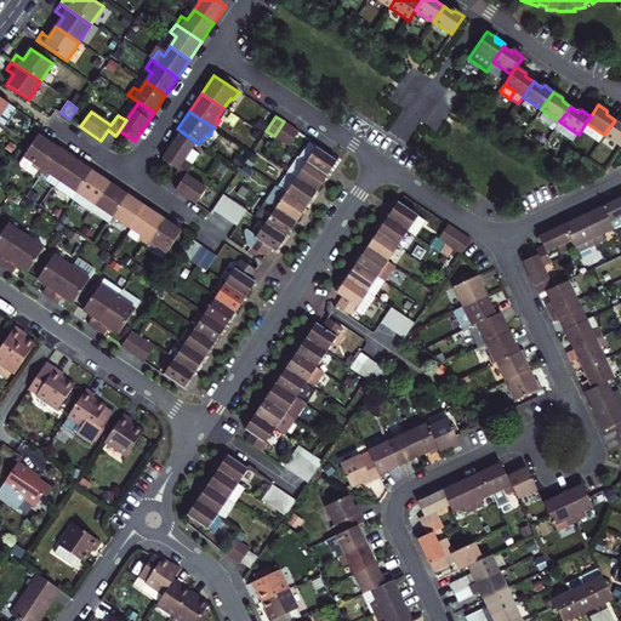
[(620,124),(615,120),(604,135),(620,146),(620,124)]
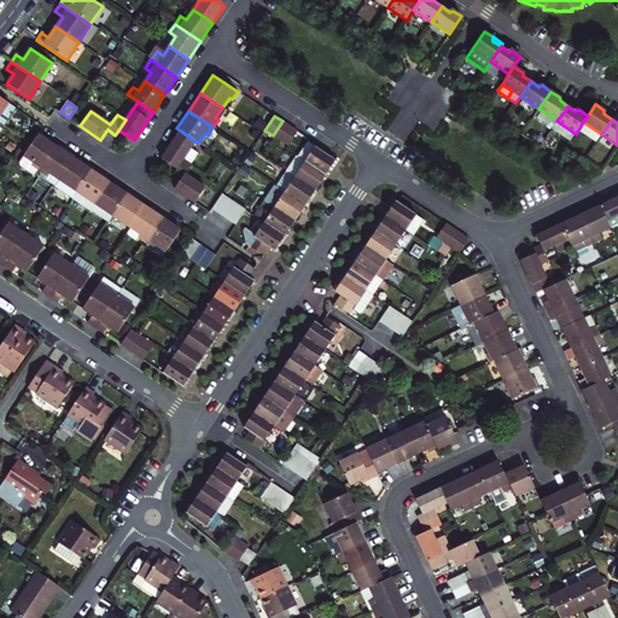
[(280,140),(290,126),(283,121),(273,135),(280,140)]
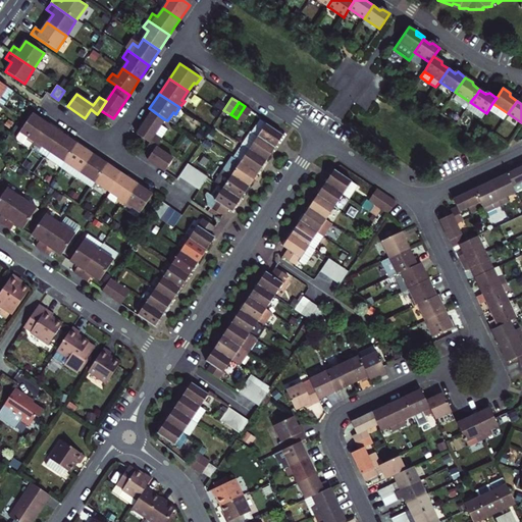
[(237,118),(243,123),(251,111),(245,106),(237,118)]
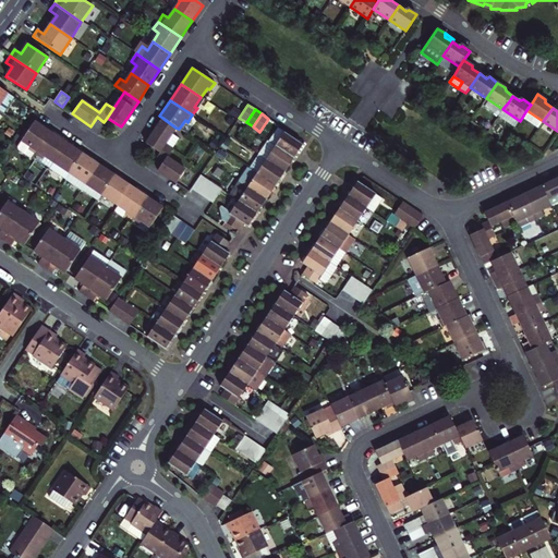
[(159,153),(165,144),(176,128),(162,118),(146,144),(159,153)]
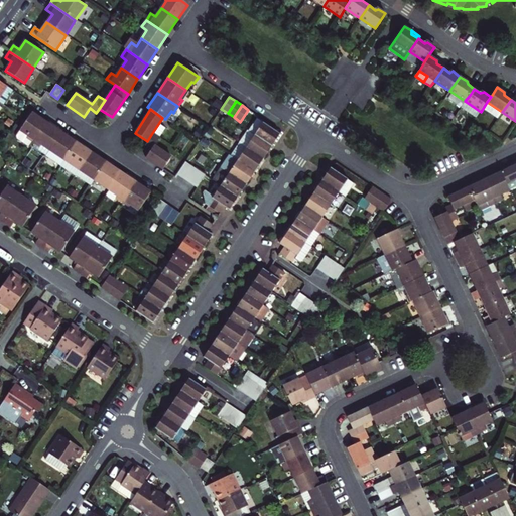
[(46,123),(32,113),(16,136),(17,139),(29,147),(46,123)]
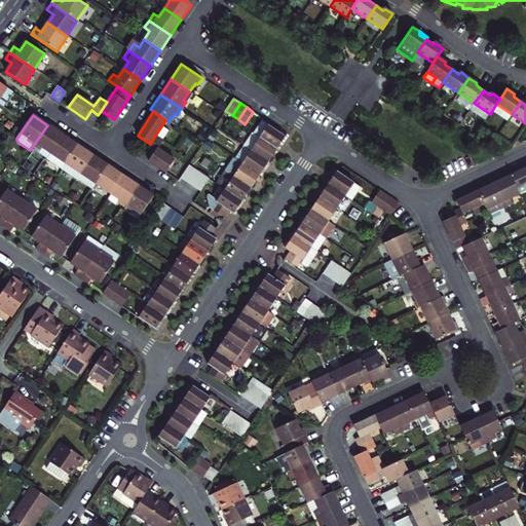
[(253,133),(260,138),(277,150),(286,137),(261,119),(253,133)]
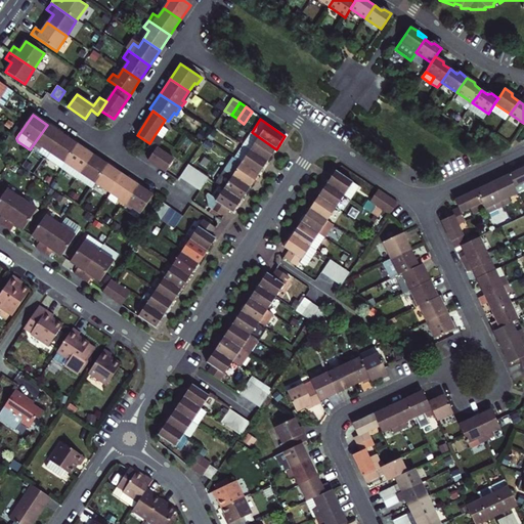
[(47,125),(30,149),(46,160),(62,134),(47,125)]
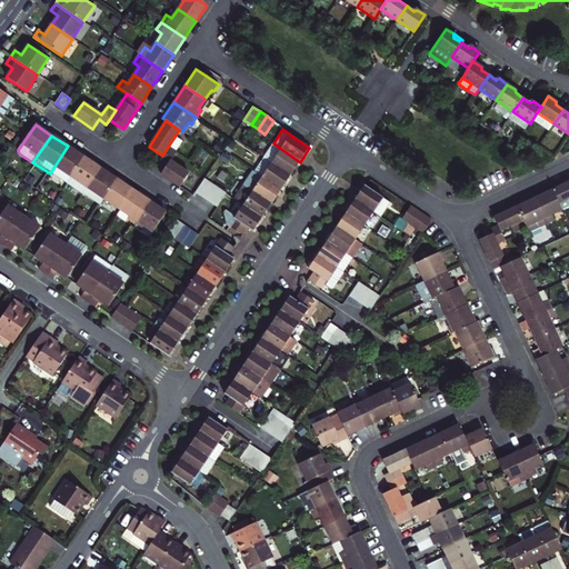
[(77,152),(68,146),(50,173),(66,185),(86,155),(78,149),(77,152)]
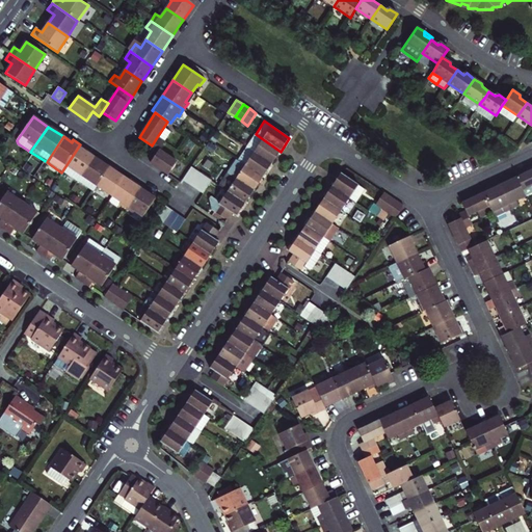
[(150,162),(166,175),(176,162),(158,150),(163,141),(157,137),(152,145),(149,150),(155,154),(150,162)]
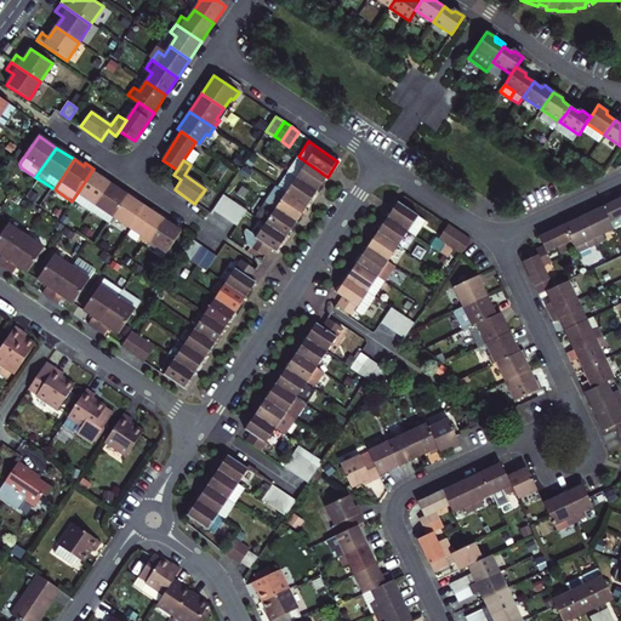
[(328,177),(307,163),(296,177),(317,192),(328,177)]
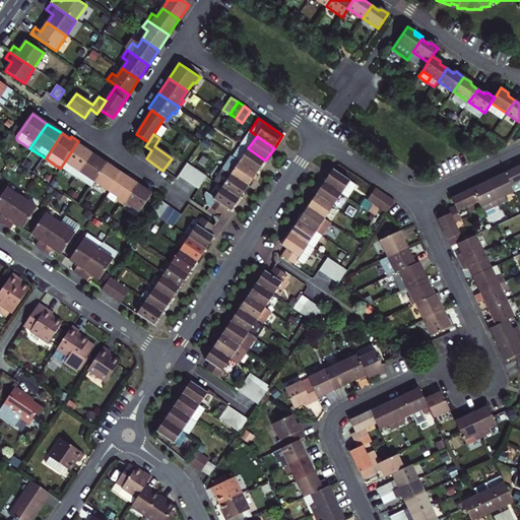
[(85,146),(78,141),(60,169),(75,178),(91,153),(84,148),(85,146)]
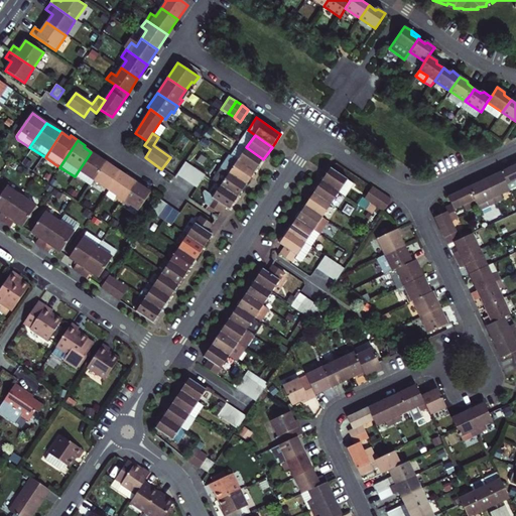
[(263,159),(246,147),(238,160),(255,171),(263,159)]
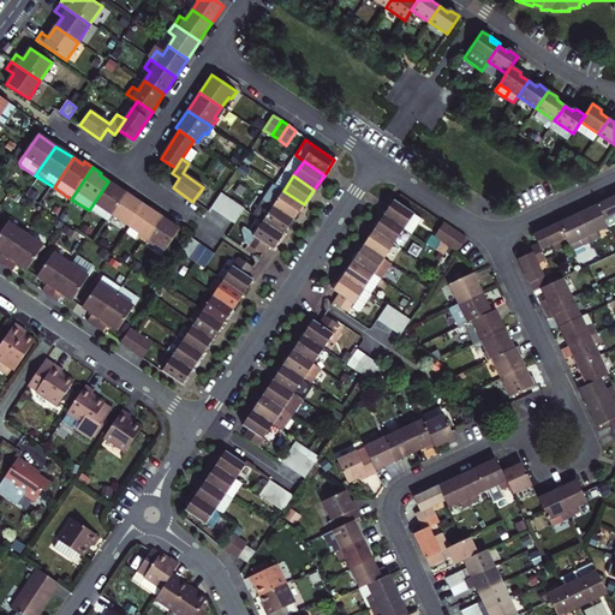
[(119,189),(108,181),(89,210),(107,224),(112,215),(129,191),(120,186),(119,189)]
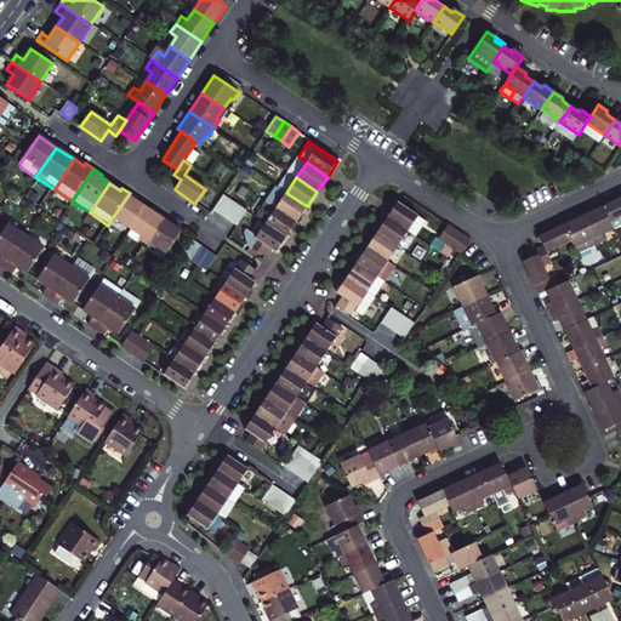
[(297,222),(307,206),(286,193),(277,186),(266,201),(277,209),(297,222)]
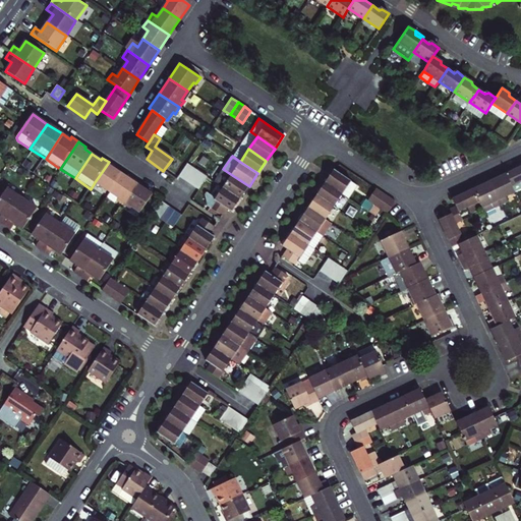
[(115,166),(109,162),(95,182),(110,192),(122,174),(114,169),(115,166)]
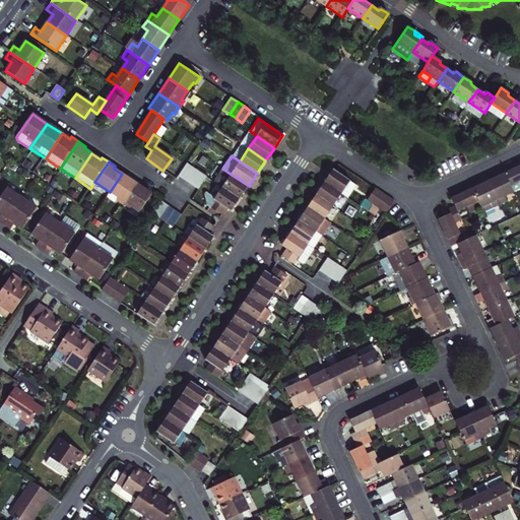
[(193,168),(187,163),(178,176),(185,180),(193,168)]
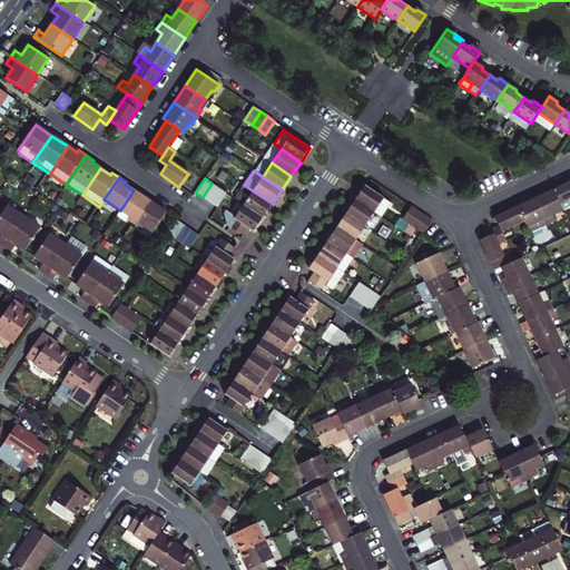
[(569,183),(553,190),(563,210),(569,207),(569,183)]
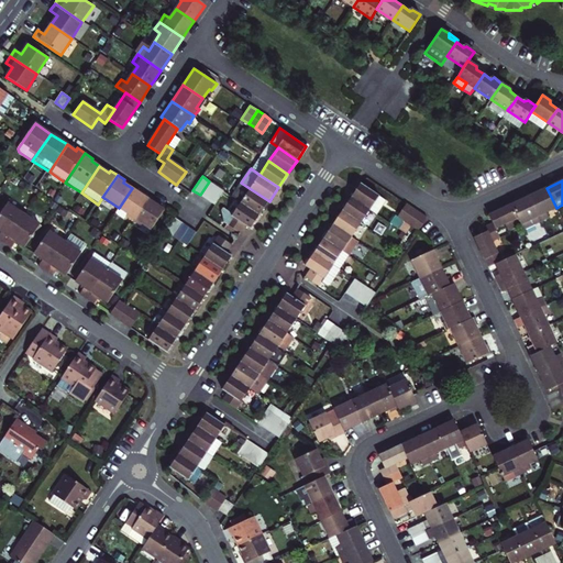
[(200,195),(207,199),(217,186),(209,181),(200,195)]
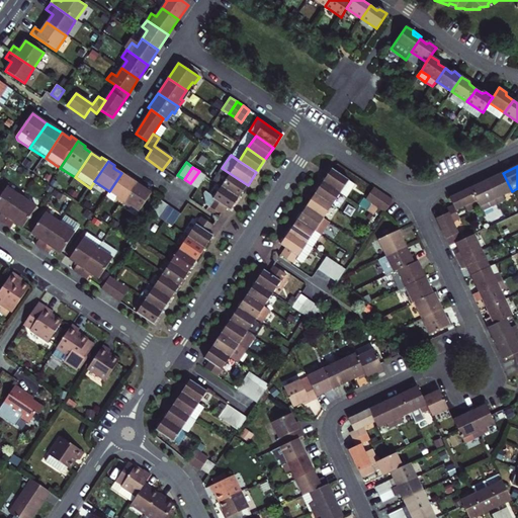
[(222,168),(212,180),(222,186),(239,197),(248,185),(231,174),(222,168)]
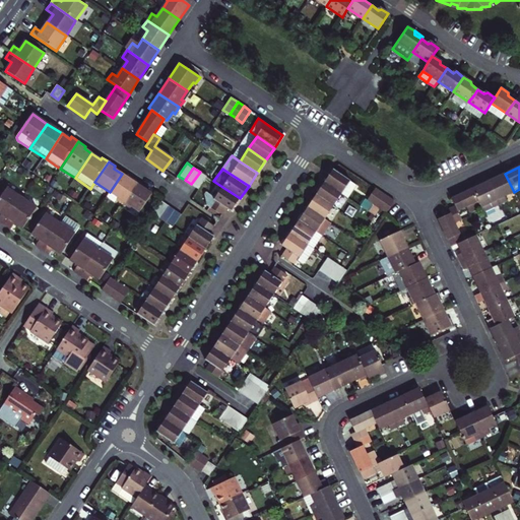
[(333,169),(324,182),(341,193),(350,180),(333,169)]
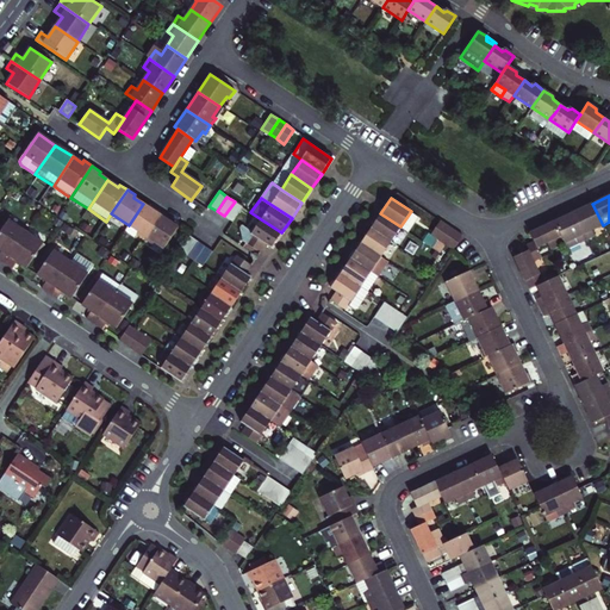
[(232,222),(242,207),(235,201),(224,216),(232,222)]
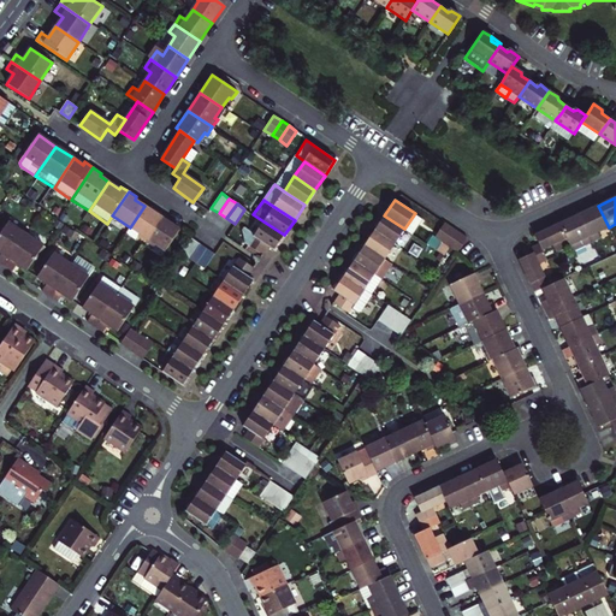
[(146,242),(161,218),(144,206),(130,227),(140,234),(137,237),(146,242)]
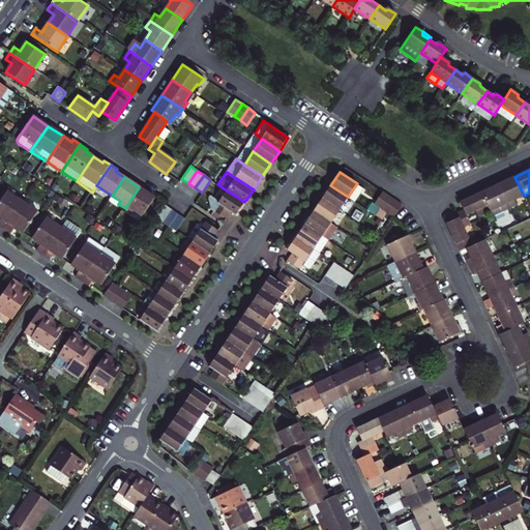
[(514,177),(498,185),(509,209),(517,206),(514,200),(524,196),(514,177)]
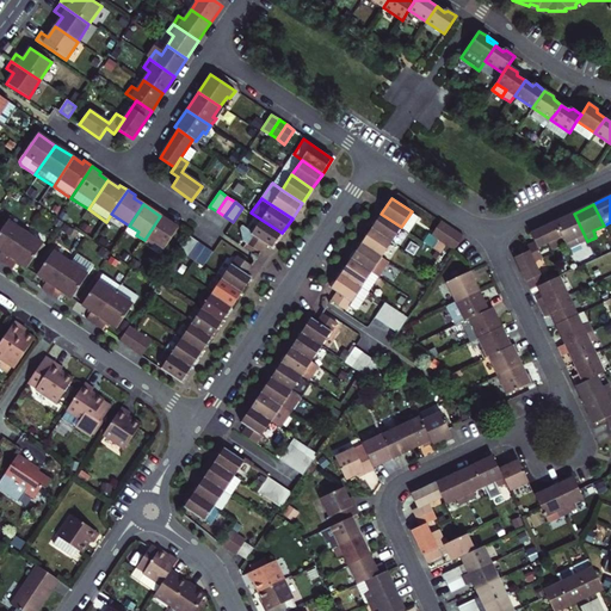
[(401,227),(381,214),(371,228),(392,242),(401,227)]
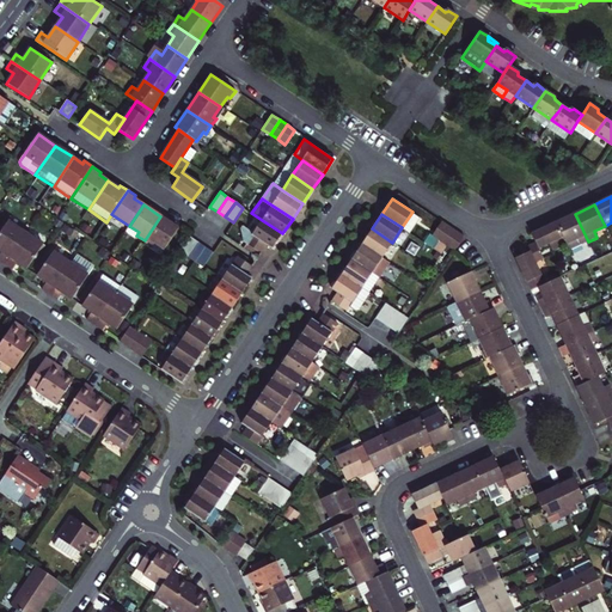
[(588,242),(575,214),(556,222),(565,244),(576,239),(579,246),(588,242)]
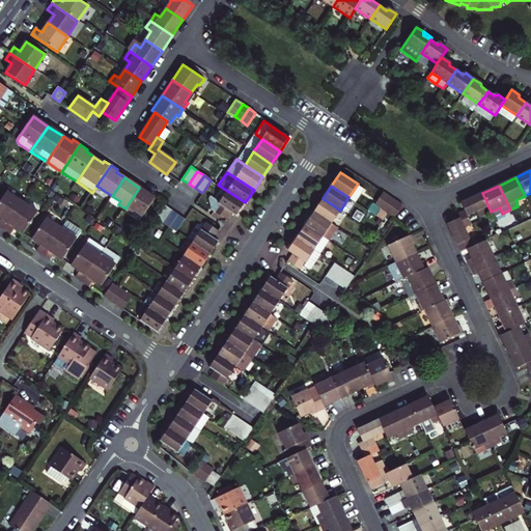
[(139,188),(126,208),(133,214),(134,211),(142,217),(155,198),(139,188)]
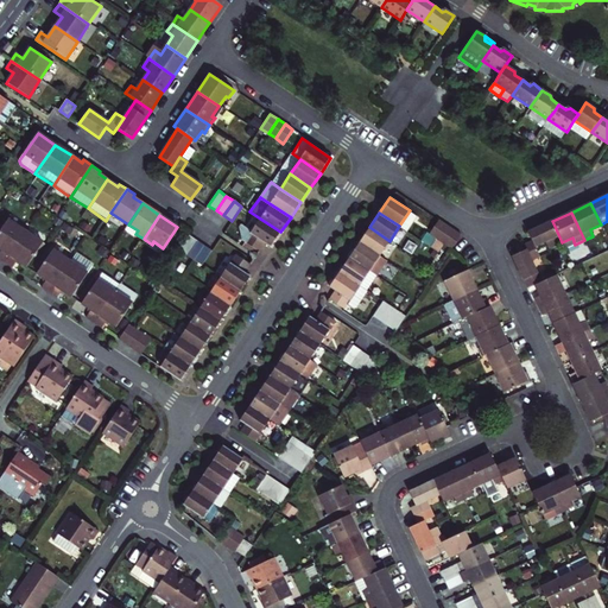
[(280,232),(260,219),(252,232),(240,223),(239,226),(242,241),(245,242),(259,252),(265,244),(270,248),(280,232)]
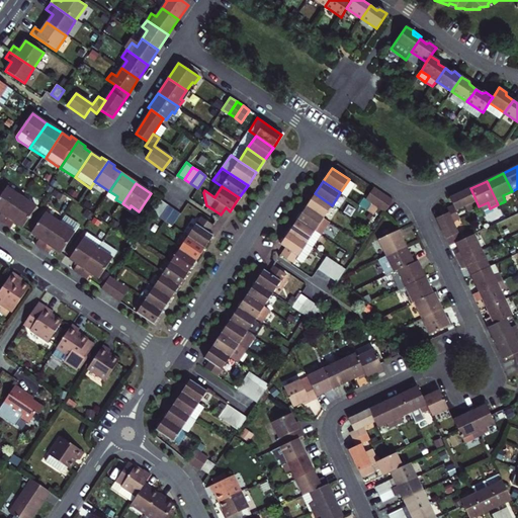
[(0,221),(4,224),(21,197),(6,187),(0,196),(0,211),(1,213),(0,213),(0,221)]
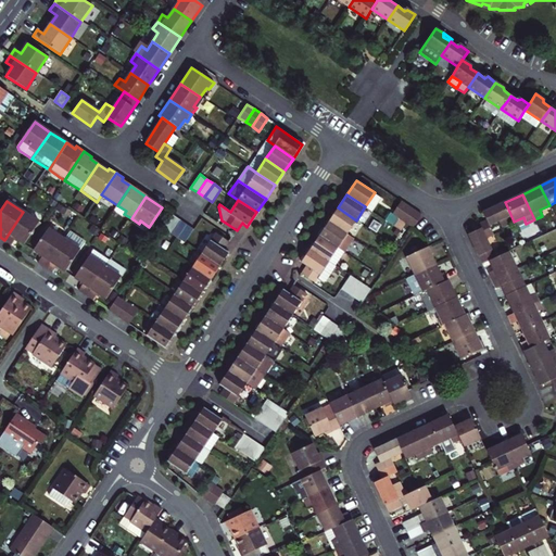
[(391,214),(399,219),(407,206),(400,201),(391,214)]
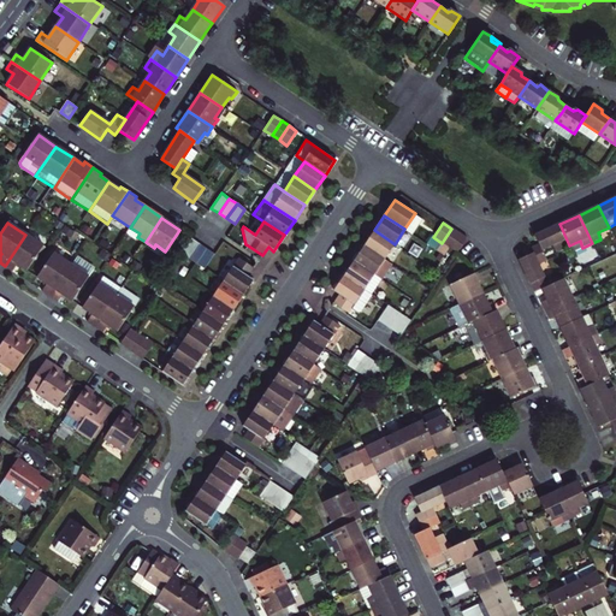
[(539,244),(531,248),(533,254),(538,265),(546,261),(542,250),(551,246),(556,255),(570,248),(569,246),(560,224),(552,227),(534,236),(539,244)]
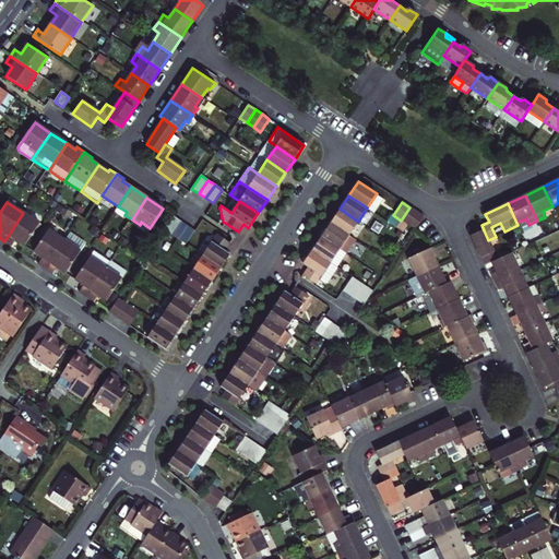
[(68,210),(59,204),(56,209),(64,215),(68,210)]
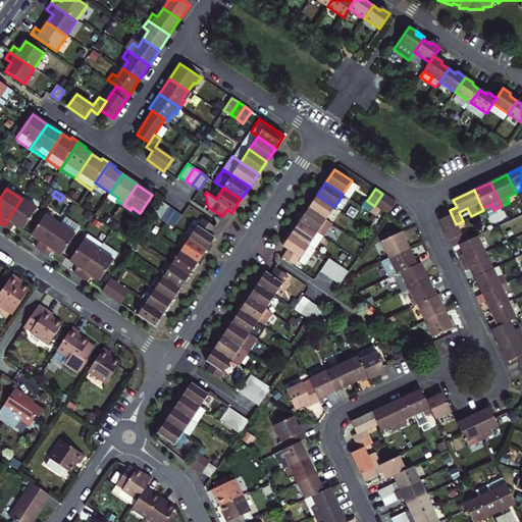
[(374,206),(380,210),(389,198),(382,194),(374,206)]
